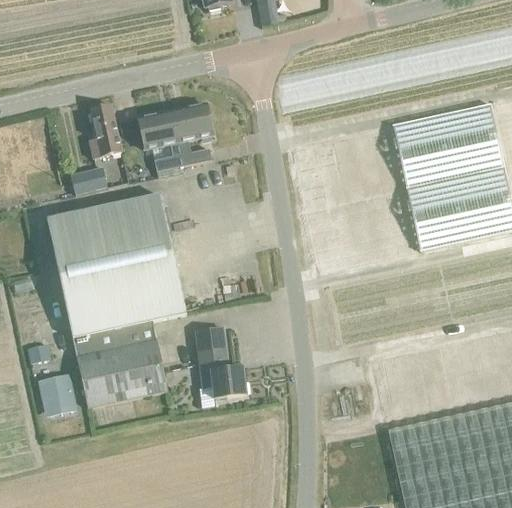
[(202,0),(204,8),(208,7),(209,10),(219,7),(219,5),(232,2),(231,0),(202,0)]
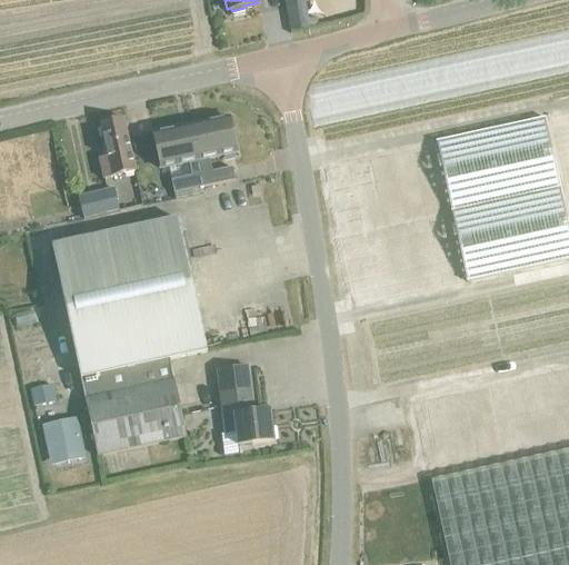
[(286,0),(290,26),(308,23),(306,16),(303,0),(286,0)]
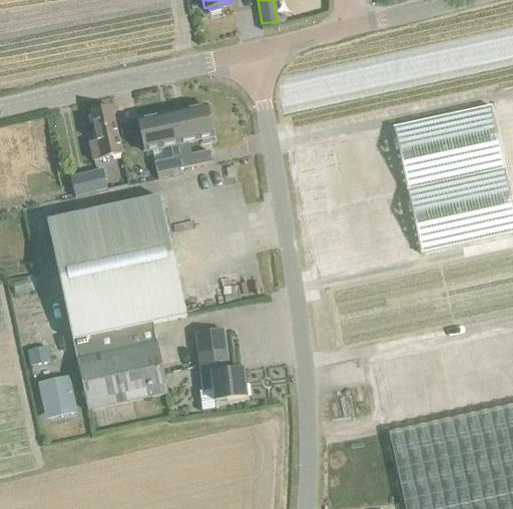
[(201,104),(200,101),(187,104),(188,107),(172,111),(184,165),(211,160),(208,148),(190,152),(187,140),(213,135),(206,103),(201,104)]
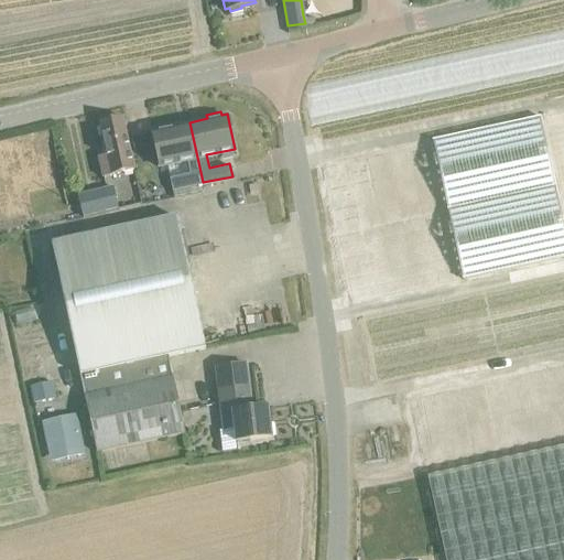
[(463,273),(563,252),(563,213),(544,112),(435,135),(463,273)]
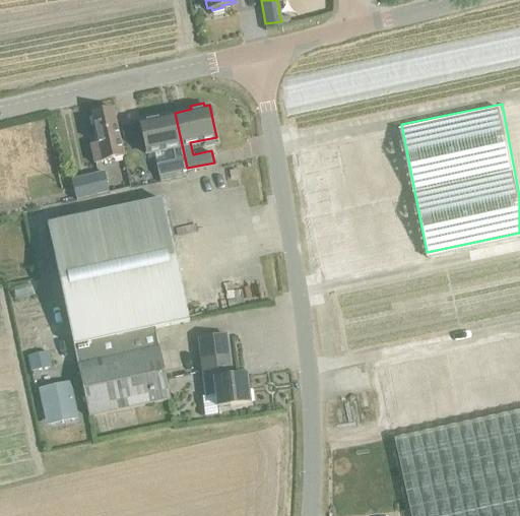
[(113,107),(113,106),(91,111),(98,140),(90,142),(94,160),(123,154),(113,107)]
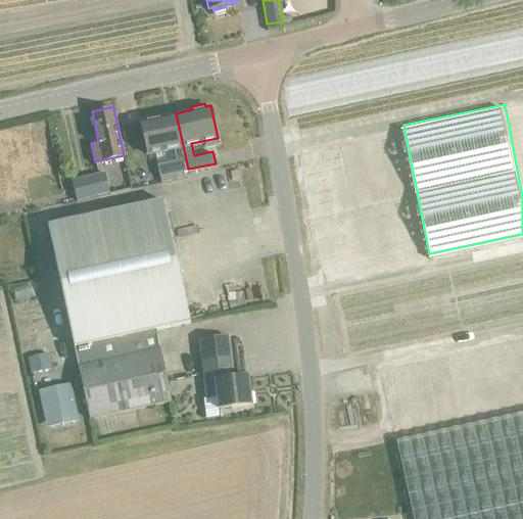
[(188,169),(176,113),(159,116),(158,113),(145,116),(146,120),(141,121),(148,152),(174,147),(176,159),(157,163),(159,175),(186,170),(188,169)]
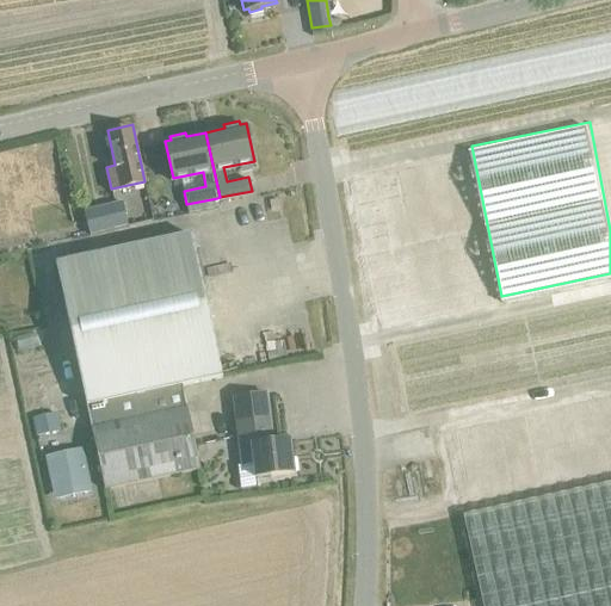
[(187,210),(218,204),(217,198),(186,204),(187,210)]
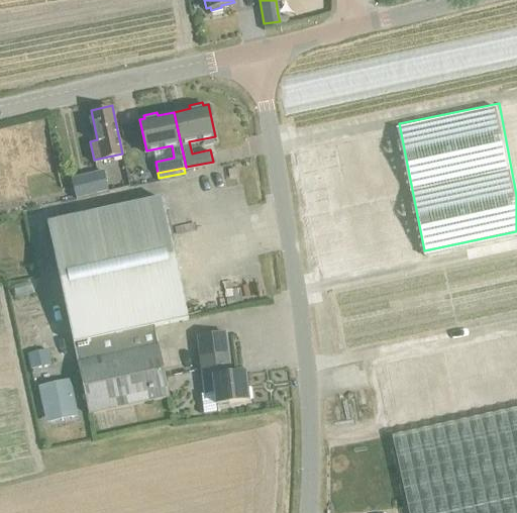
[(76,196),(108,188),(103,169),(71,176),(76,196)]
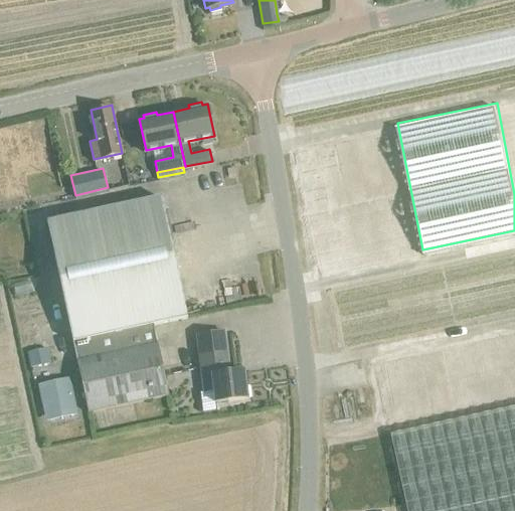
[(88,409),(168,392),(157,338),(153,323),(187,315),(161,195),(47,220),(76,359),(88,409)]
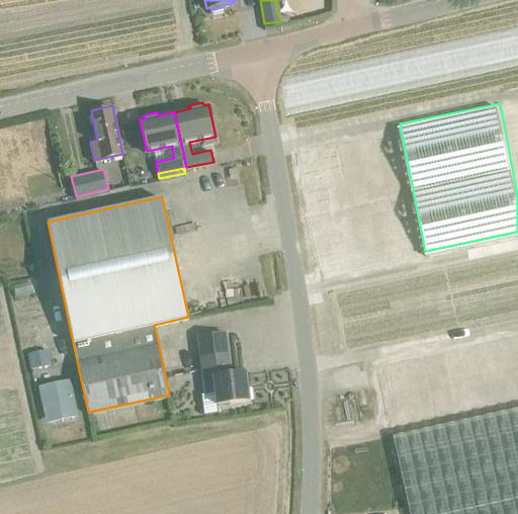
[(335,288),(346,342),(489,313),(483,282),(461,286),(459,276),(394,289),(391,277),(335,288)]
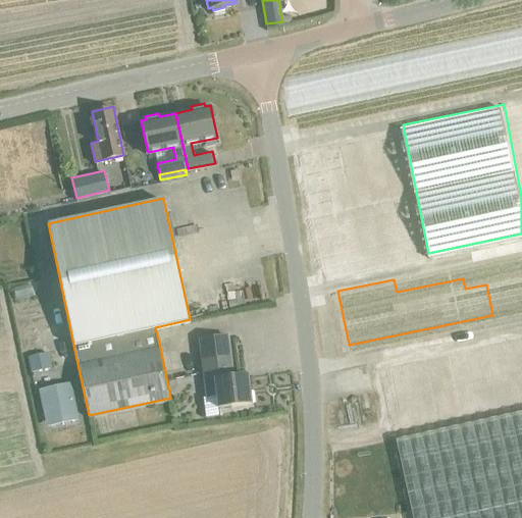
[(227,369),(231,368),(227,333),(199,338),(203,372),(209,371),(210,379),(204,379),(206,395),(216,394),(218,407),(251,402),(247,374),(228,376),(227,369)]
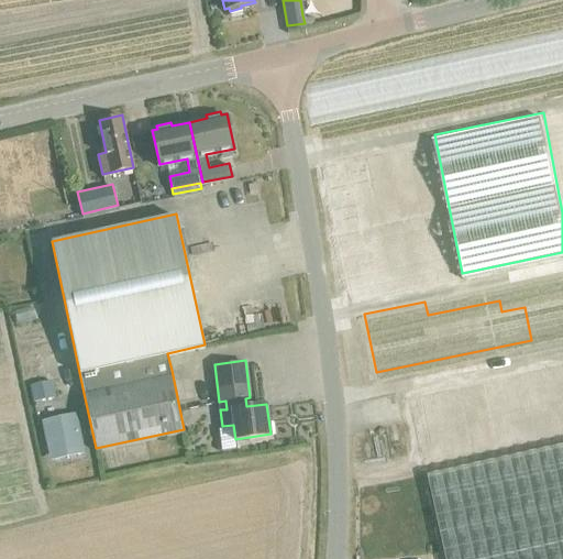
[(51,379),(30,383),(33,399),(54,395),(51,379)]
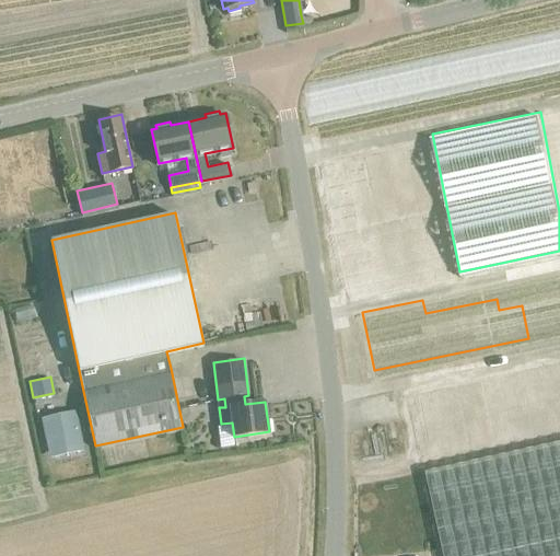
[(72,409),(44,416),(50,448),(80,442),(72,409)]
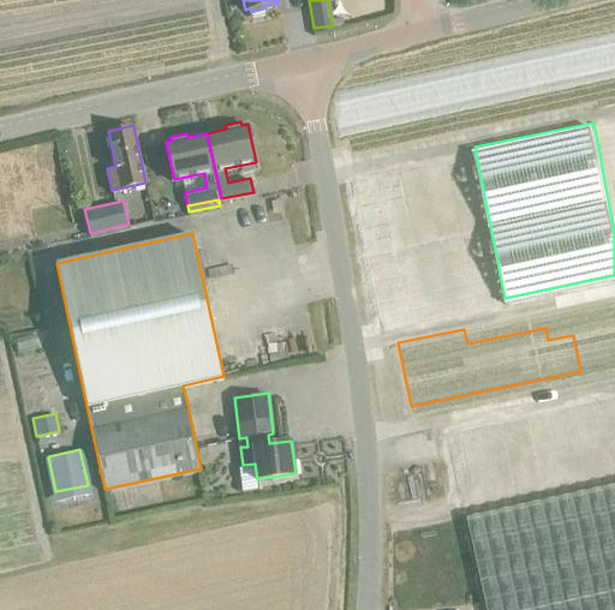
[(614,609),(614,482),(465,516),(485,609),(614,609)]
